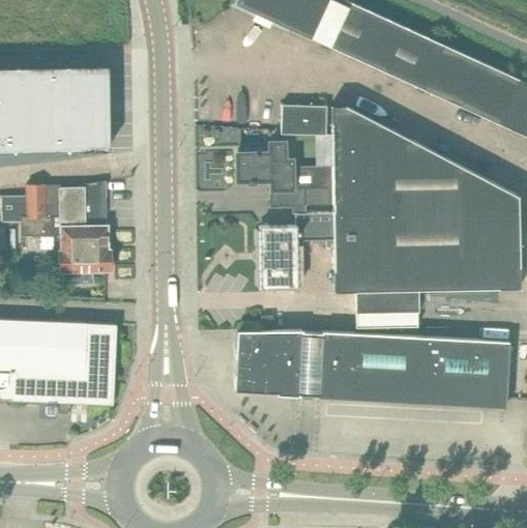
[(238,0),(236,4),(245,8),(526,137),(526,83),(346,0),(238,0)]
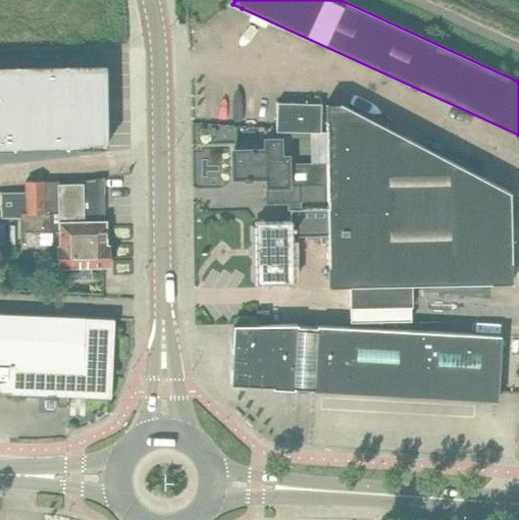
[(73,65),(0,66),(0,149),(74,148),(109,147),(108,66),(73,66),(73,65)]
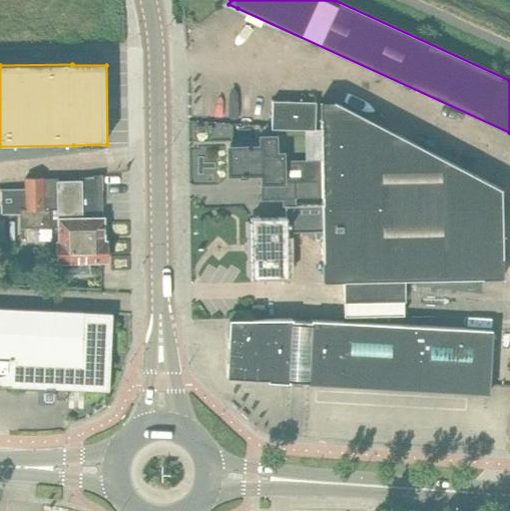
[(319,103),(276,102),(275,130),(318,131),(319,103)]
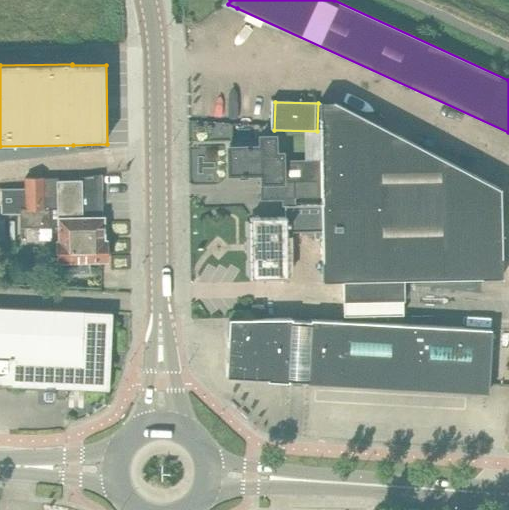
[(336,102),(322,103),(323,155),(324,198),(325,282),(345,282),(345,301),(405,300),(405,281),(505,279),(503,190),(336,102)]
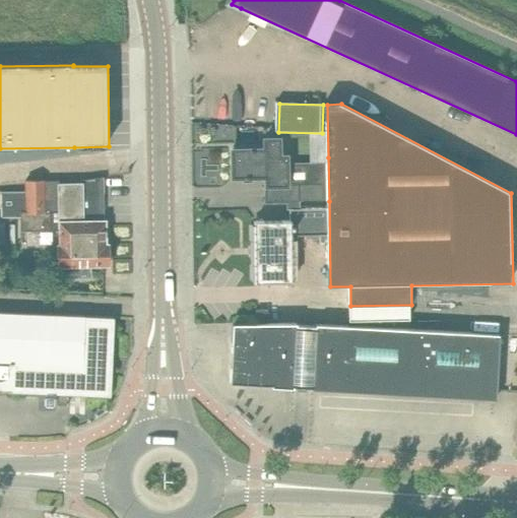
[(328,157),(281,158),(281,140),(267,140),(267,150),(236,151),(236,150),(235,150),(236,177),(234,177),(235,179),(268,178),(269,202),(329,201),(328,157)]
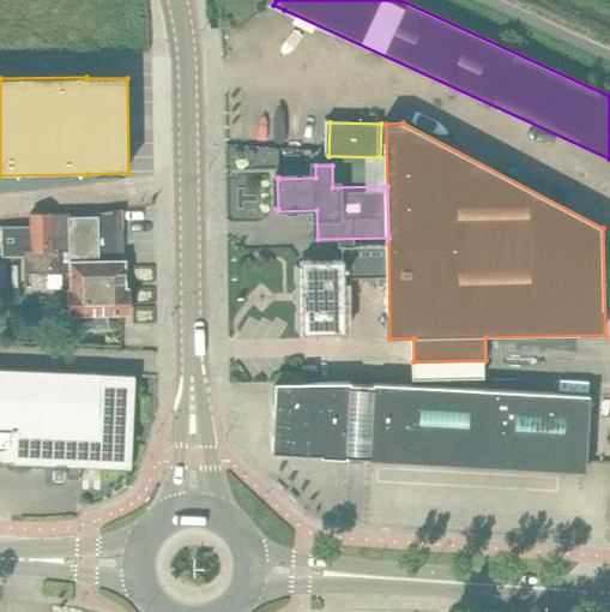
[(126,211),(73,211),(74,256),(127,252),(126,211)]
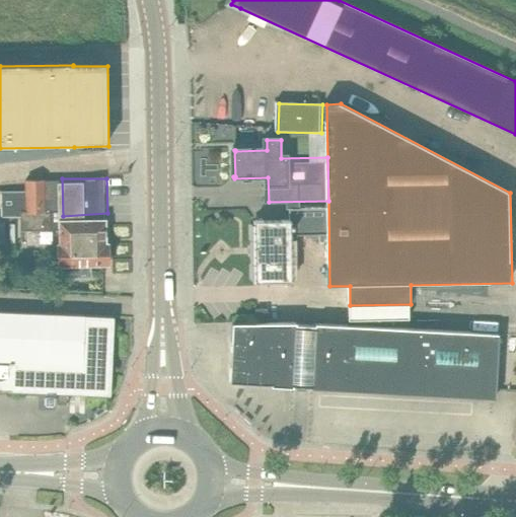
[(62,231),(61,181),(28,181),(28,193),(7,192),(5,218),(24,218),(25,231),(62,231)]
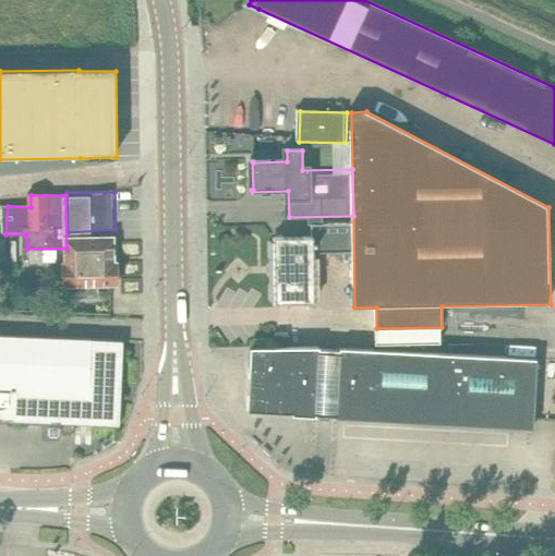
[(353,254),(353,225),(314,226),(314,238),(276,239),(277,305),(316,304),(315,255),(353,254)]
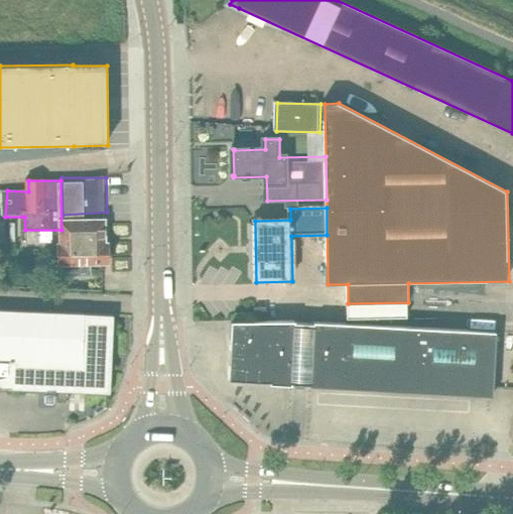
[(107,212),(62,215),(61,245),(59,245),(59,265),(74,265),(75,276),(92,275),(92,265),(111,264),(107,212)]
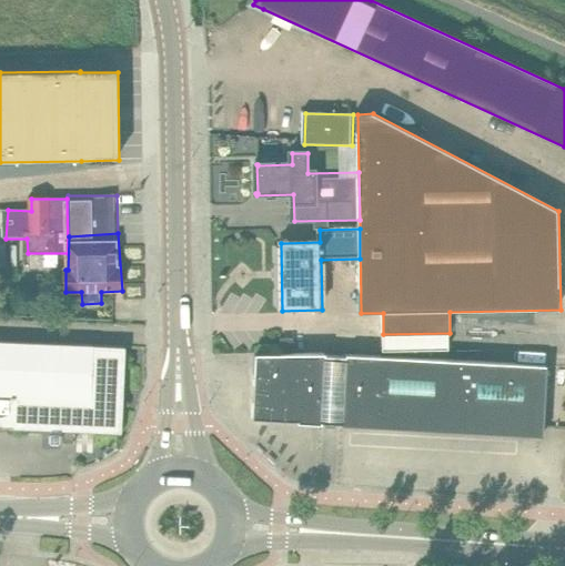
[(295,340),(282,341),(283,353),(295,353),(295,340)]
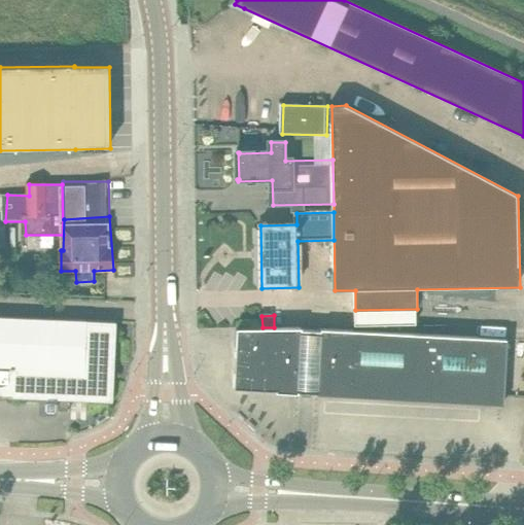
[(0,317),(0,397),(114,404),(118,323),(0,317)]
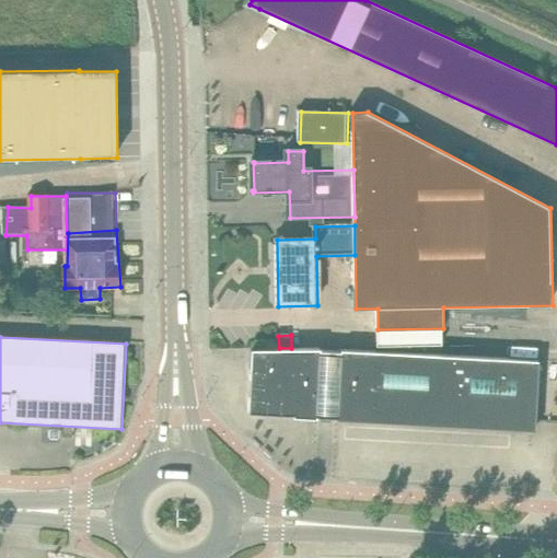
[(339,421),(537,431),(541,361),(343,351),(343,353),(323,353),(323,351),(253,350),(252,414),(296,416),(296,418),(318,420),(318,417),(339,418),(339,421)]
